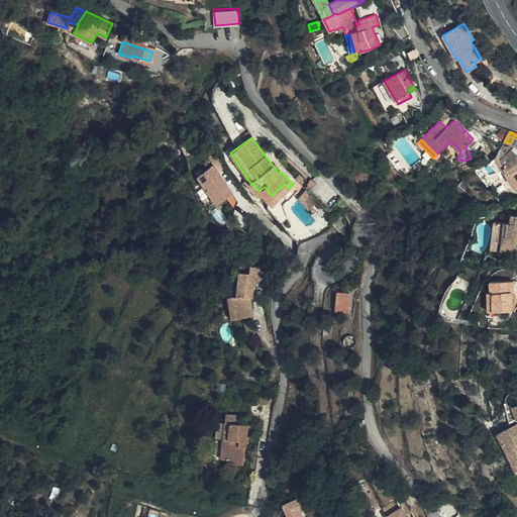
[(512,174),(516,181),(516,157),(504,165),(507,169),(511,175),(512,174)]
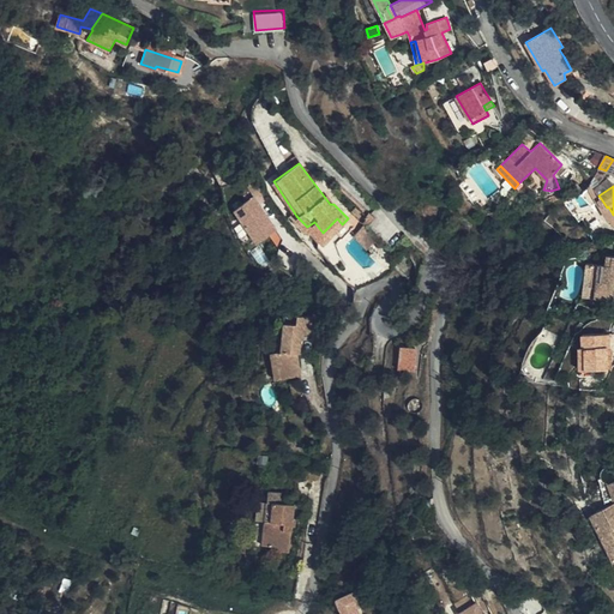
[(256,192),(234,206),(258,240),(278,227),(256,192)]
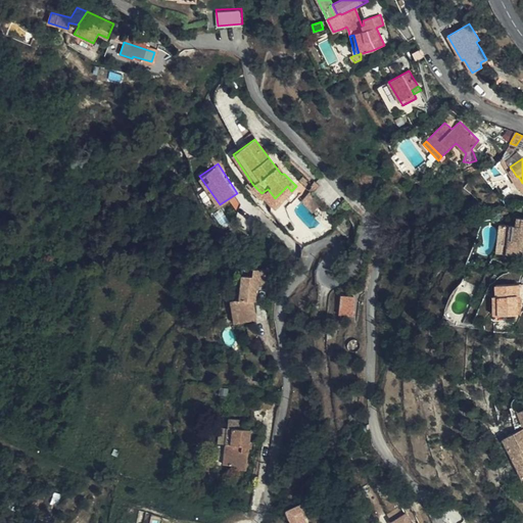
[(518,186),(522,184),(522,183),(518,176),(517,177),(513,171),(509,173),(518,186)]
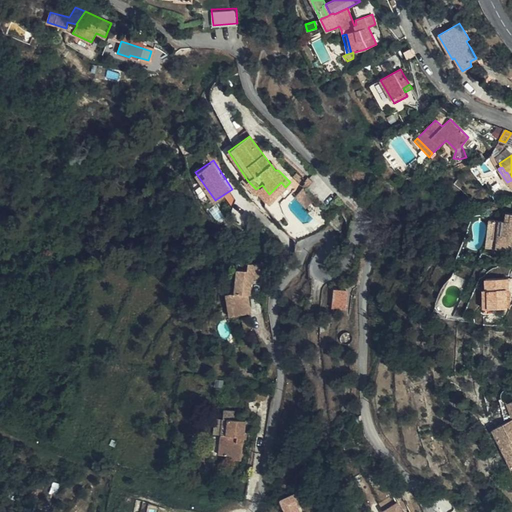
[(293,176),(304,187),(305,188),(312,181),(308,177),(305,180),(297,172),(293,176)]
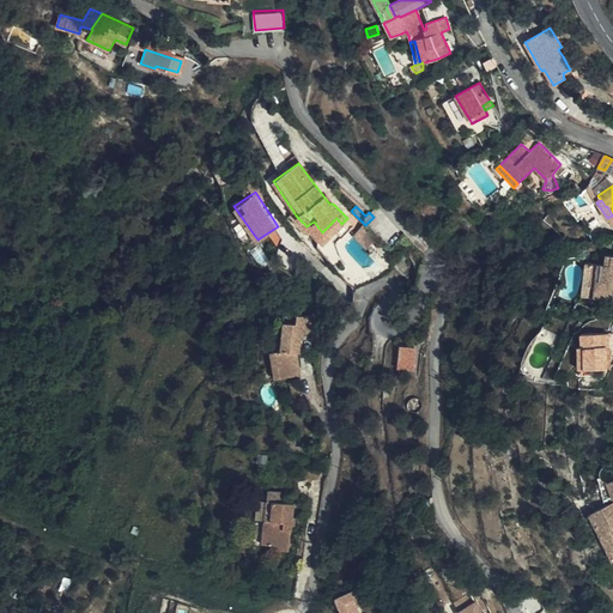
[(314,222),(307,226),(322,242),(341,224),(337,218),(322,232),(314,222)]
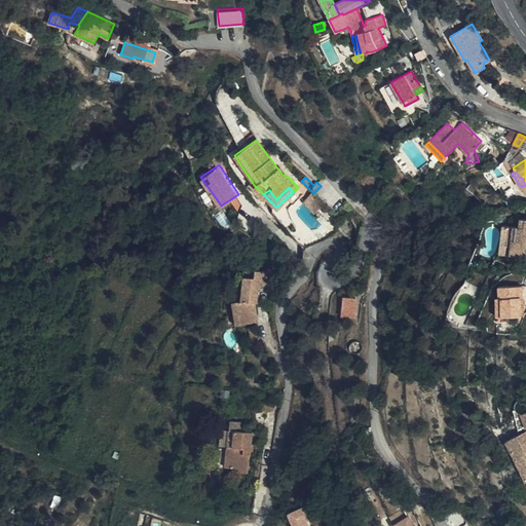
[(525,222),(525,228),(504,225),(501,255),(525,258),(525,253),(525,222)]
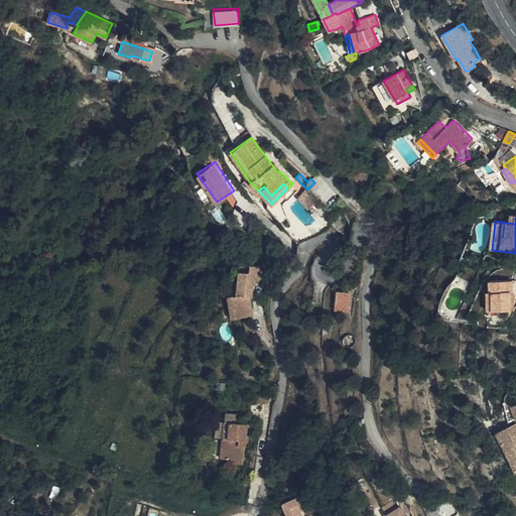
[(262,266),(249,264),(248,271),(238,270),(235,294),(233,294),(236,317),(253,314),(250,296),(252,295),(253,280),(260,281),(262,266)]
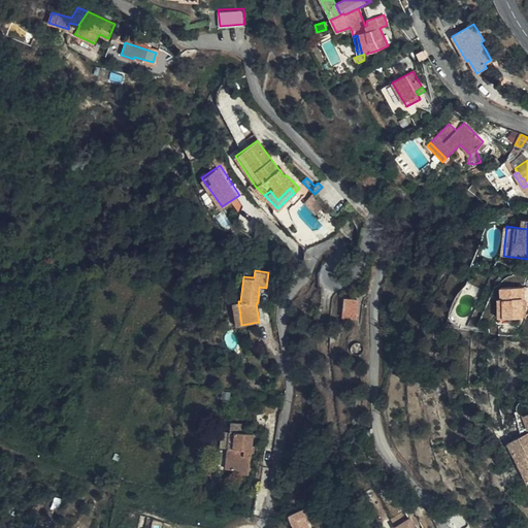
[(523,304),(525,304),(525,287),(502,287),(501,298),(498,298),(499,310),(503,310),(502,319),(523,319),(523,304)]
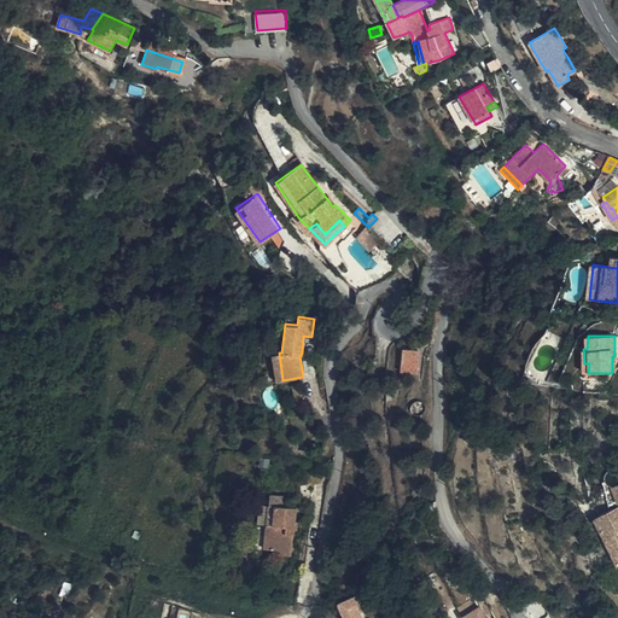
[(420,371),(421,349),(406,348),(404,369),(420,371)]
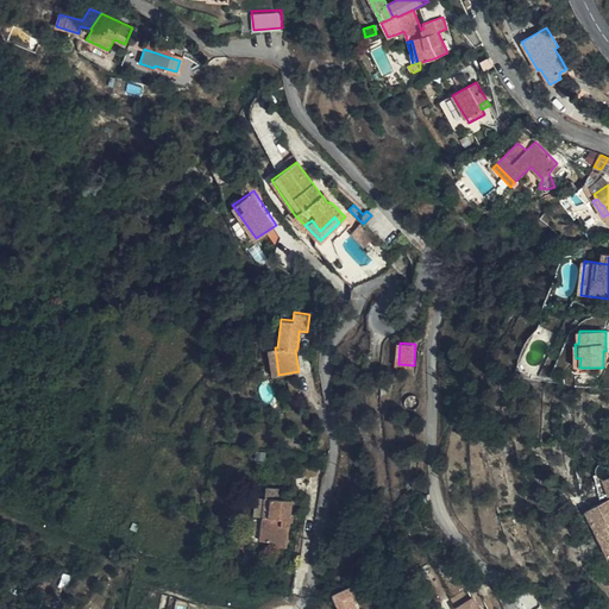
[(272,376),(278,375),(275,347),(268,349),(272,376)]
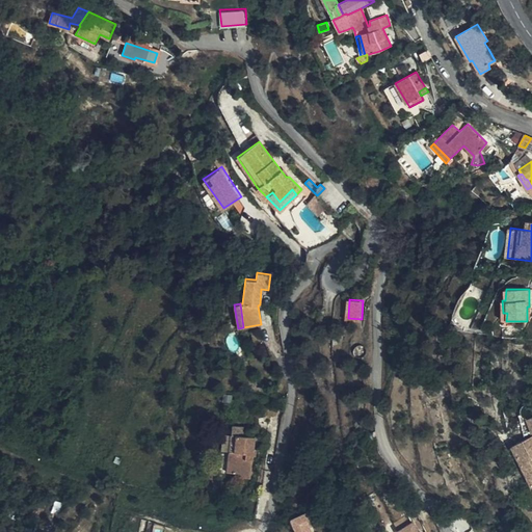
[(262,341),(260,328),(251,329),(255,342),(262,341)]
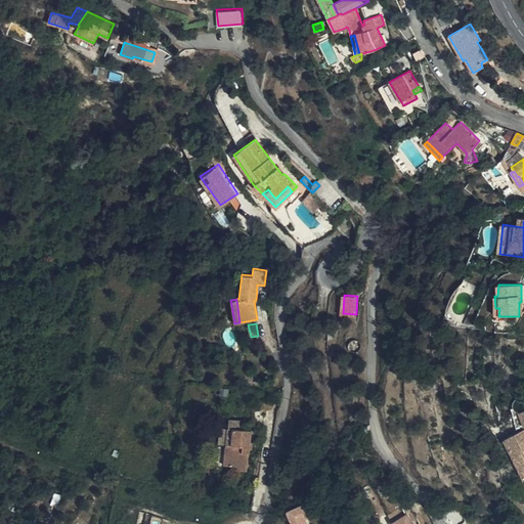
[(229,396),(230,389),(220,388),(218,395),(229,396)]
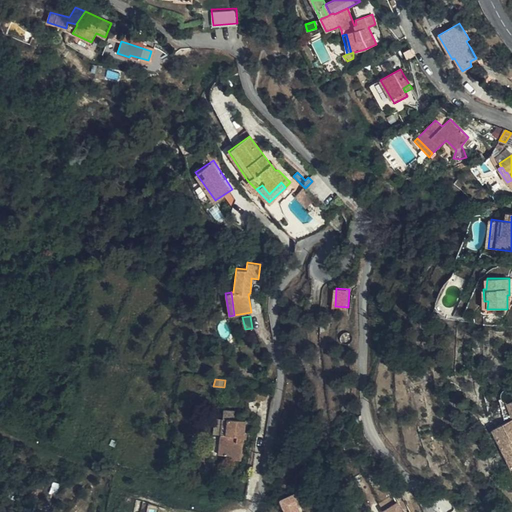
[(222,419),(220,434),(218,454),(229,456),(228,459),(241,460),(246,421),(234,419),(236,411),(223,410),(222,419)]
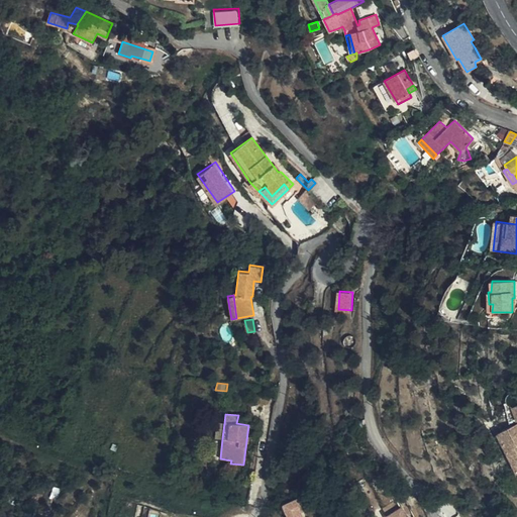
[(215,437),(222,438),(224,423),(217,422),(215,437)]
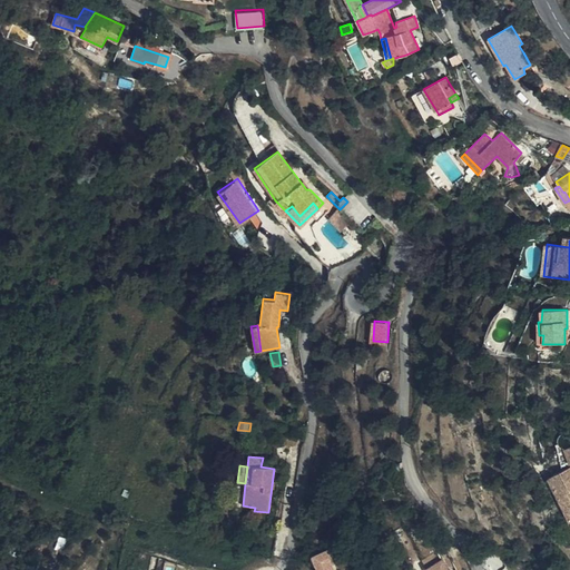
[(569,467),(549,478),(569,520),(569,467)]
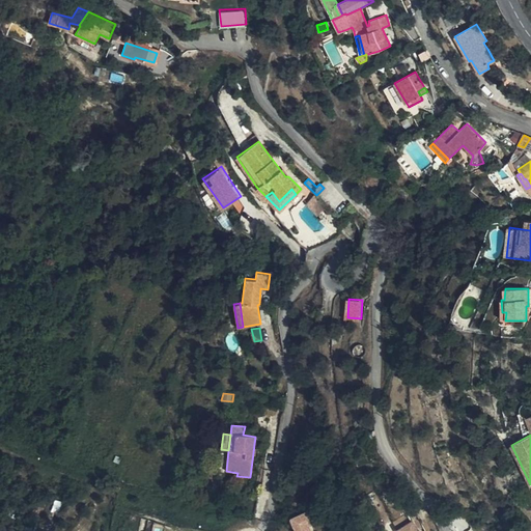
[(311,508),(292,516),(298,530),(314,530),(311,523),(316,521),(311,508)]
